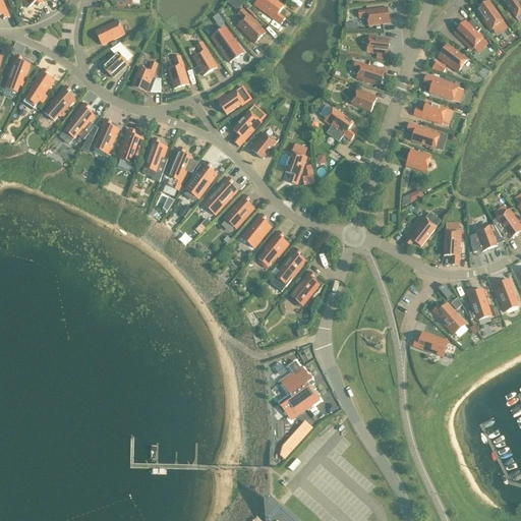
[(4,19),(9,17),(1,0),(0,0),(0,16),(2,15),(4,19)]
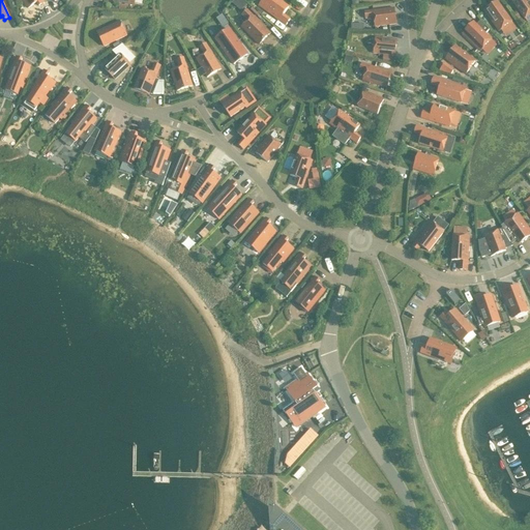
[(22,0),(28,8),(37,3),(39,6),(45,3),(42,0),(22,0)]
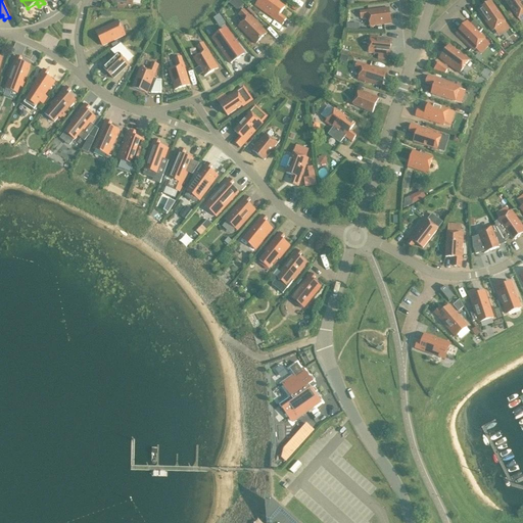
[(236,6),(239,9),(243,5),(240,2),(237,0),(232,0),(230,3),(235,8),(236,6)]
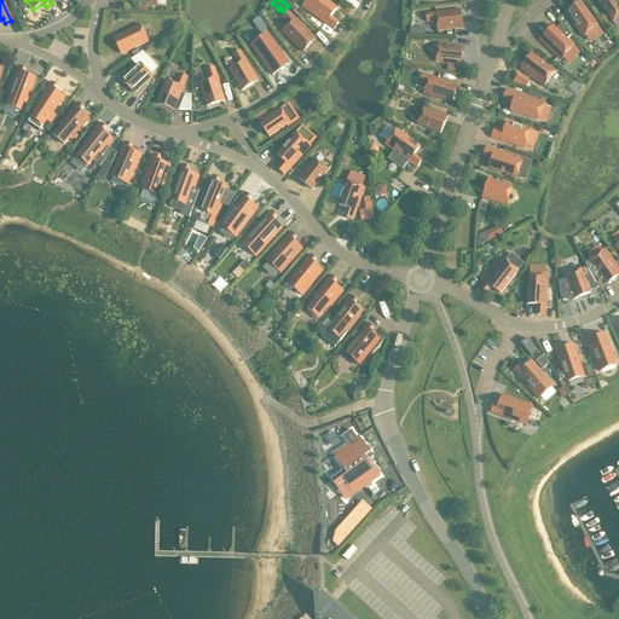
[(329,19),(336,9),(324,0),(306,0),(302,7),(335,30),(340,23),(333,18),(331,21),(329,19)]
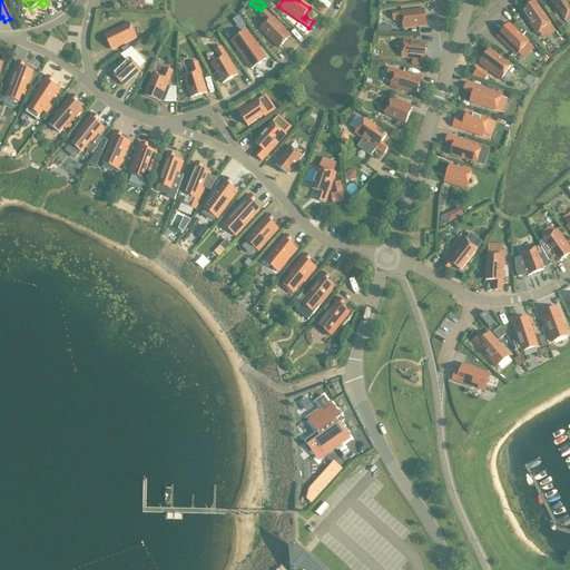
[(569,15),(569,0),(549,0),(564,20),(569,15)]
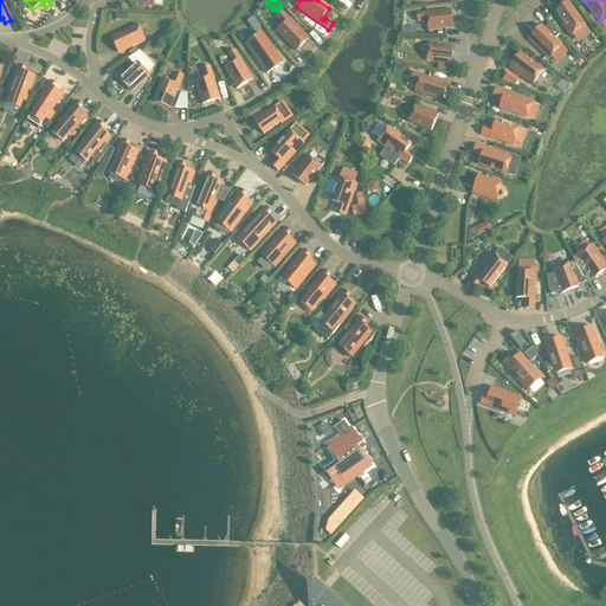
[(554,12),(571,36),(585,25),(568,1),(554,12)]
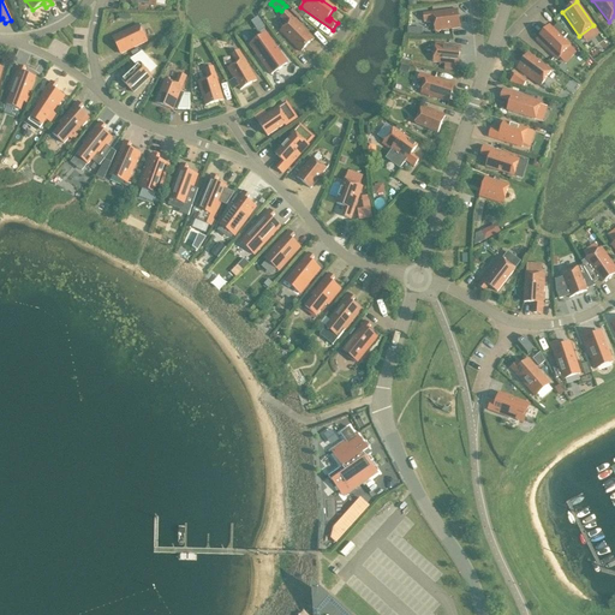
[(459,28),(457,10),(423,13),(424,23),(434,22),(435,31),(459,28)]
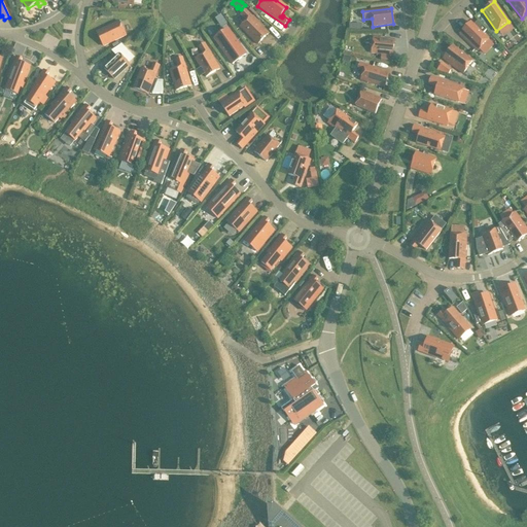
[(257,44),(269,33),(245,9),(241,14),(246,21),(240,27),(257,44)]
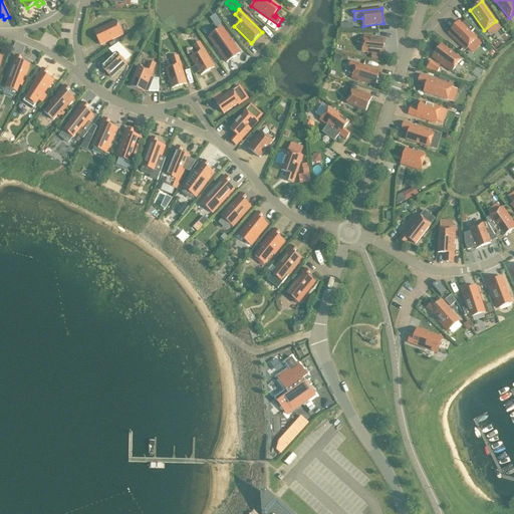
[(464,16),(468,21),(473,18),(469,12),(464,16)]
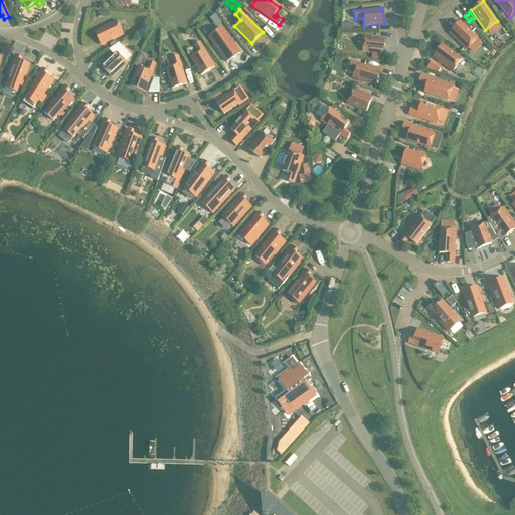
[(498,14),(506,24),(509,22),(501,12),(498,14)]
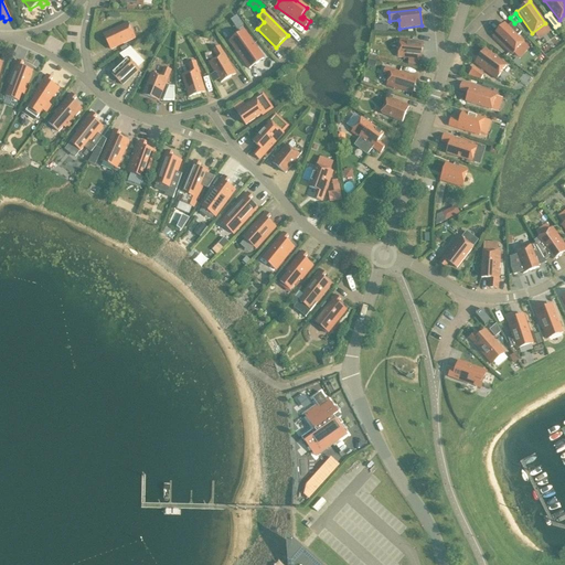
[(234,16),(224,23),(231,32),(241,23),(234,16)]
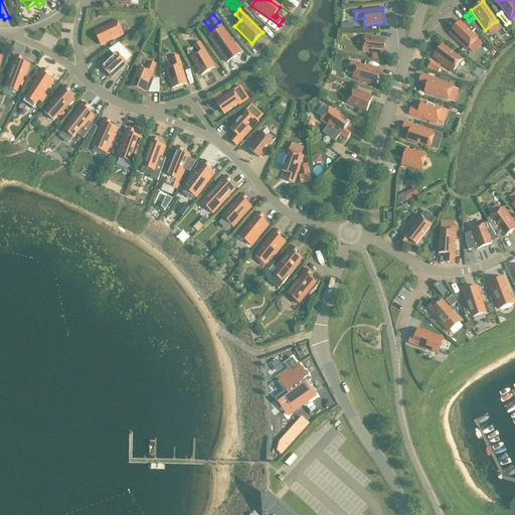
[(123,34),(120,28),(116,20),(95,31),(102,45),(123,34)]
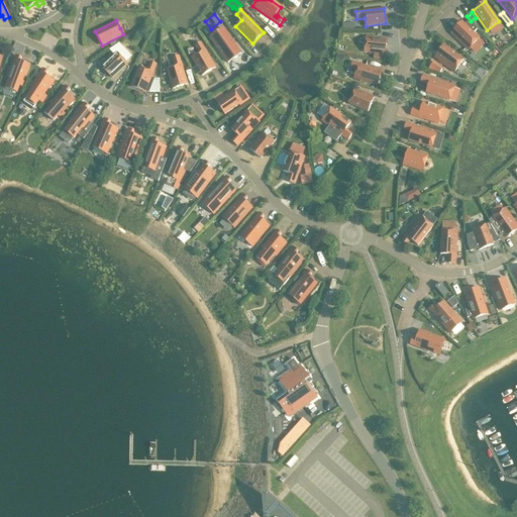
[(451,32),(469,49),(480,38),(474,33),(477,29),(468,21),(464,24),(461,21),(451,32)]
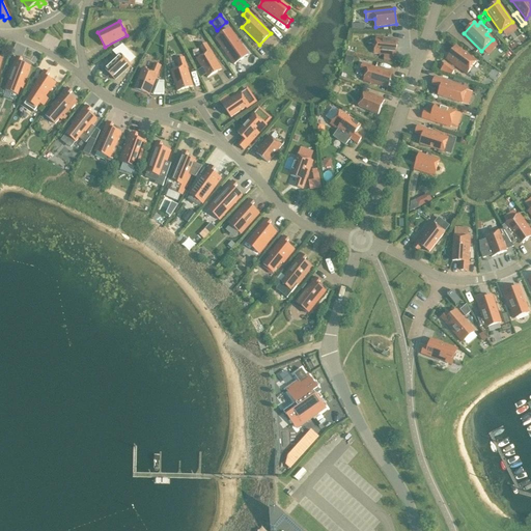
[(229,30),(216,39),(233,65),(248,56),(229,30)]
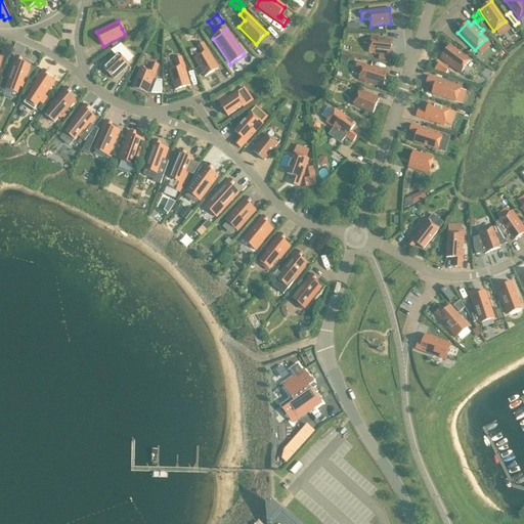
[(390,55),(392,39),(370,37),(369,53),(379,54),(387,55),(390,55)]
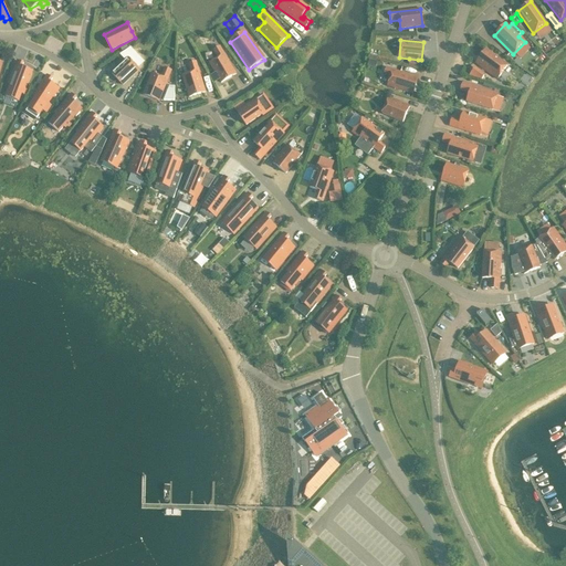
[(221,83),(236,74),(219,46),(212,50),(218,59),(209,63),(221,83)]
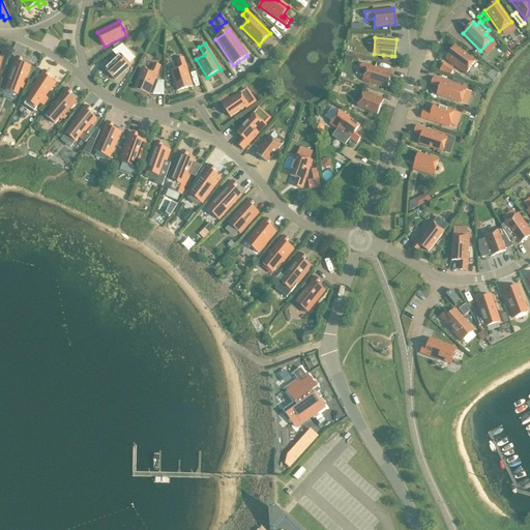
[(466,74),(475,61),(455,46),(445,59),(466,74)]
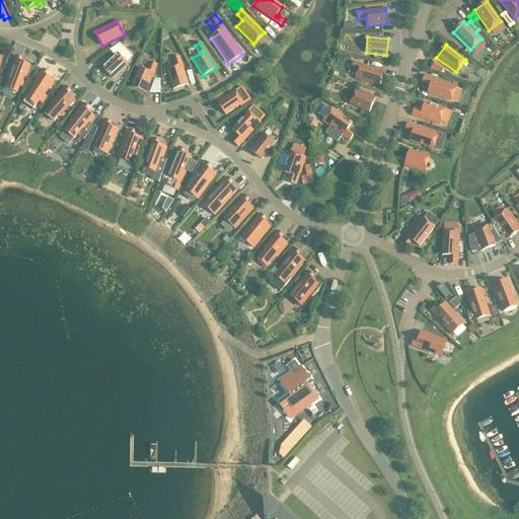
[(113,78),(128,64),(117,52),(101,66),(113,78)]
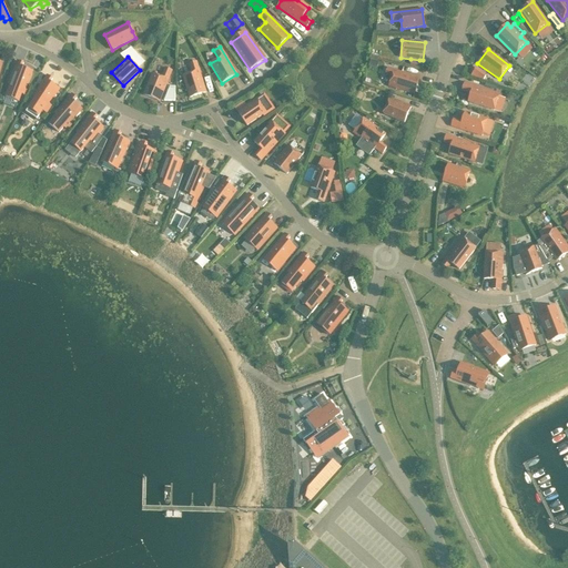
[(368,66),(376,69),(378,61),(371,59),(368,66)]
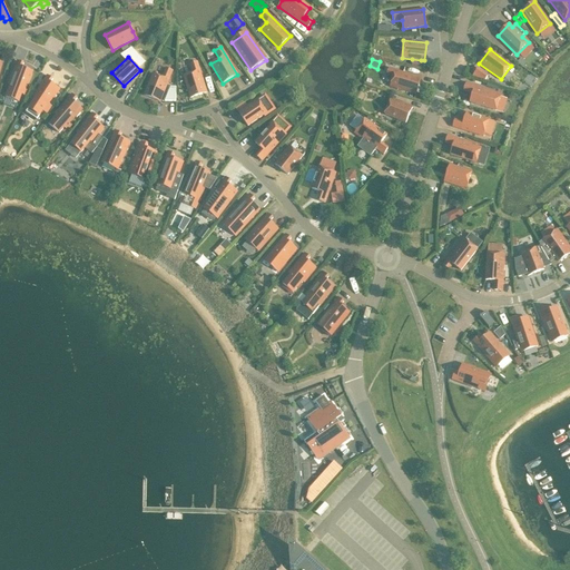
[(23,64),(17,61),(8,85),(10,85),(6,97),(19,101),(23,88),(26,88),(32,71),(22,68),(23,64)]
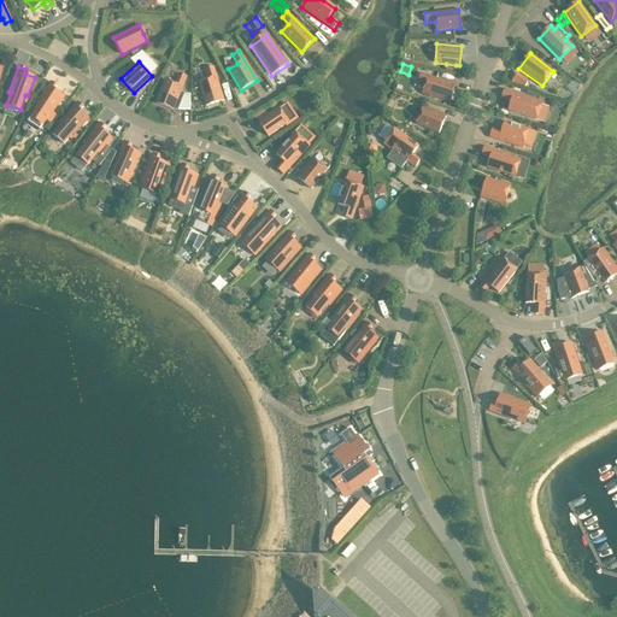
[(206,106),(224,100),(213,68),(206,70),(209,80),(199,82),(206,106)]
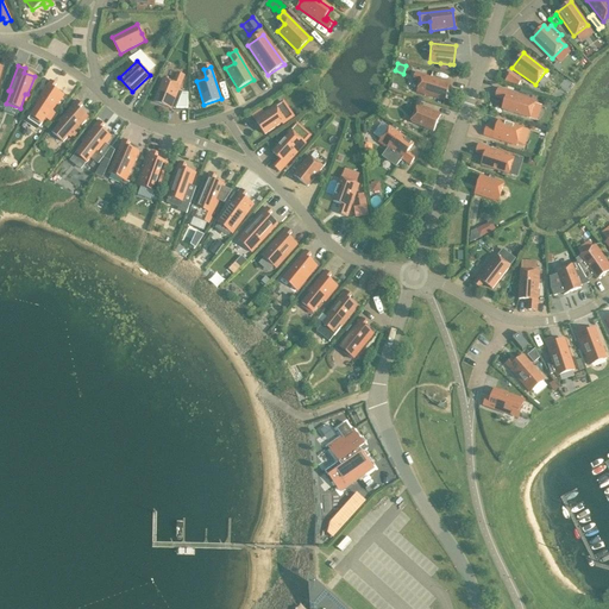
[(154,101),(171,108),(184,75),(176,73),(173,82),(163,79),(154,101)]
